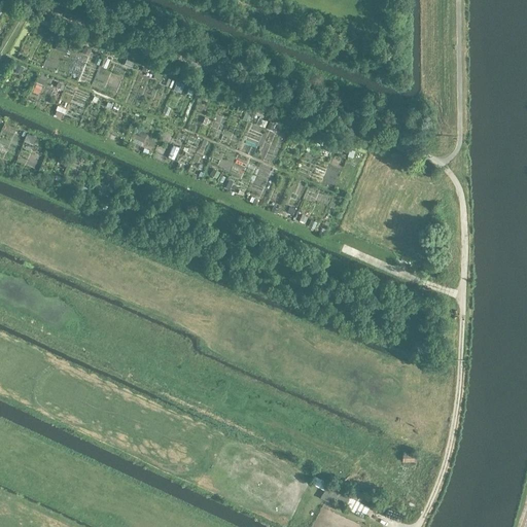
[(55,48),(66,53),(69,44),(59,40),(55,48)]
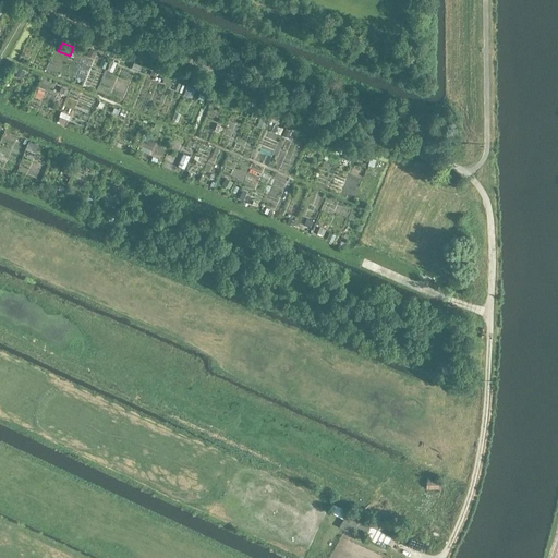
[(112,72),(116,62),(110,60),(107,70),(112,72)]
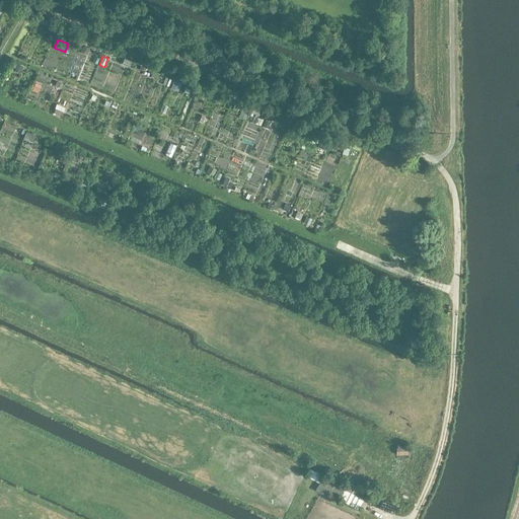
[(20,73),(23,65),(17,63),(14,70),(20,73)]
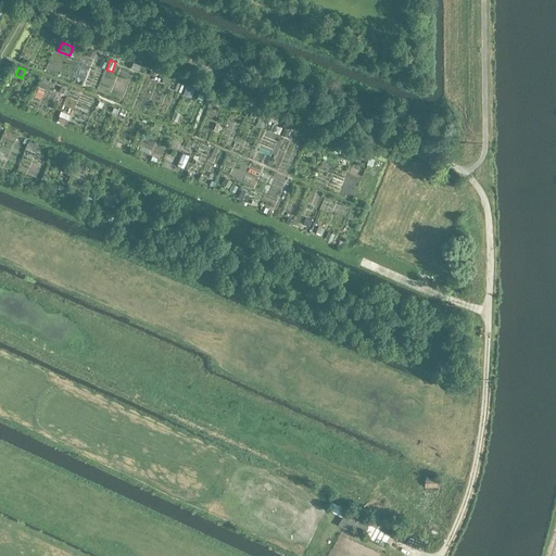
[(191,96),(194,88),(187,85),(184,92),(191,96)]
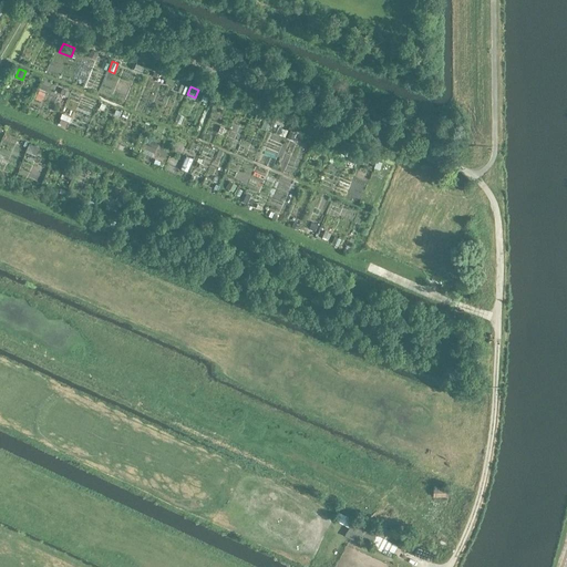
[(42,99),(45,93),(39,90),(34,99),(41,101),(42,99)]
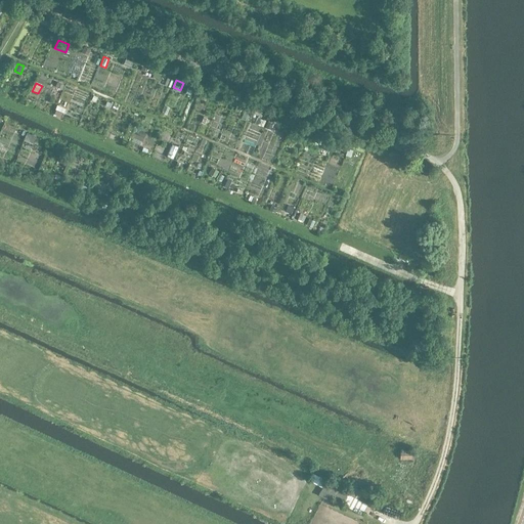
[(208,97),(210,93),(202,89),(200,93),(208,97)]
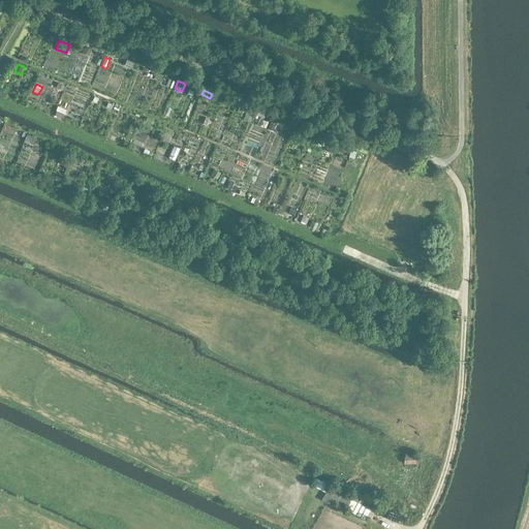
[(273,131),(276,124),(271,122),(268,129),(273,131)]
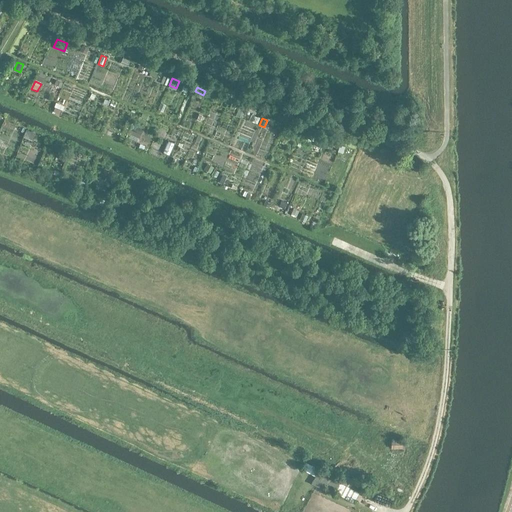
[(33,140),(36,134),(26,129),(23,135),(33,140)]
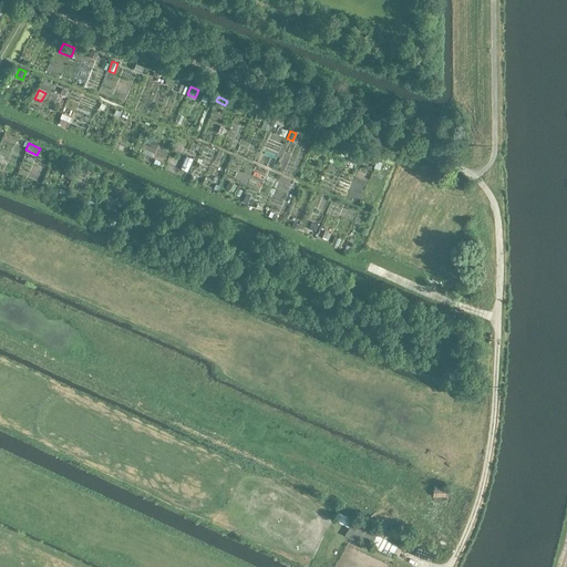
[(357,164),(359,157),(352,154),(349,162),(357,164)]
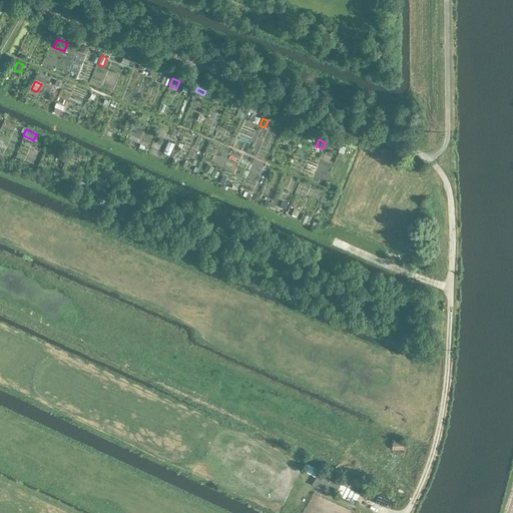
[(169,155),(174,143),(168,141),(163,152),(169,155)]
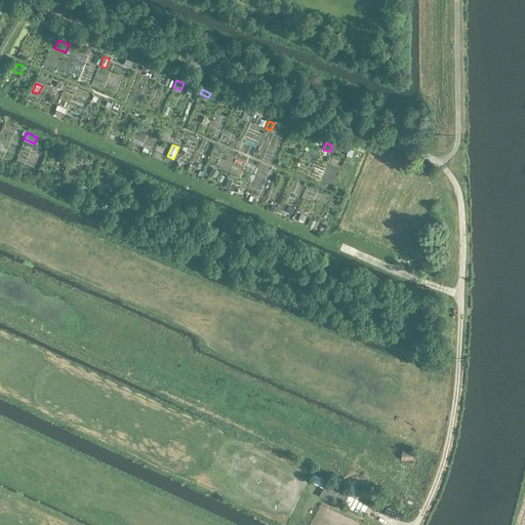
[(215,177),(219,171),(212,167),(209,173),(215,177)]
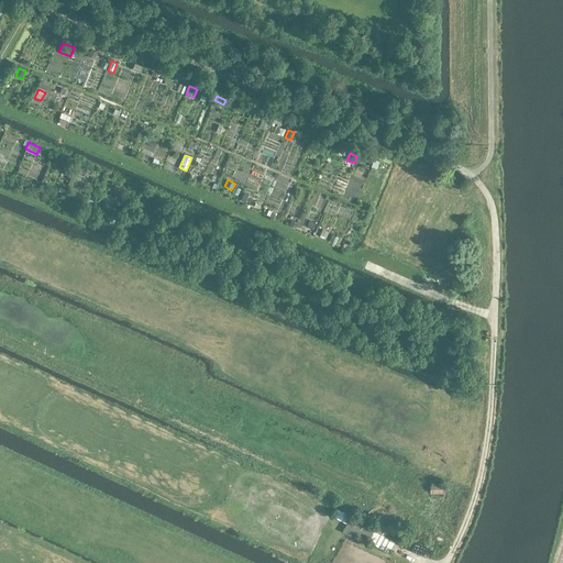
[(312,229),(316,222),(309,220),(307,227),(312,229)]
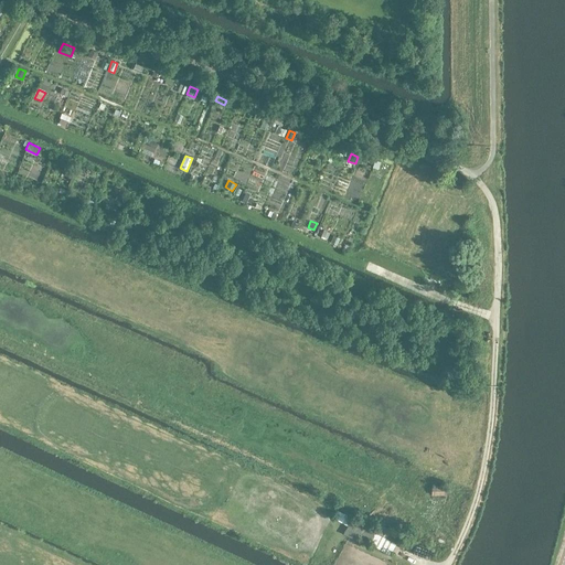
[(338,245),(340,238),(333,235),(331,242),(338,245)]
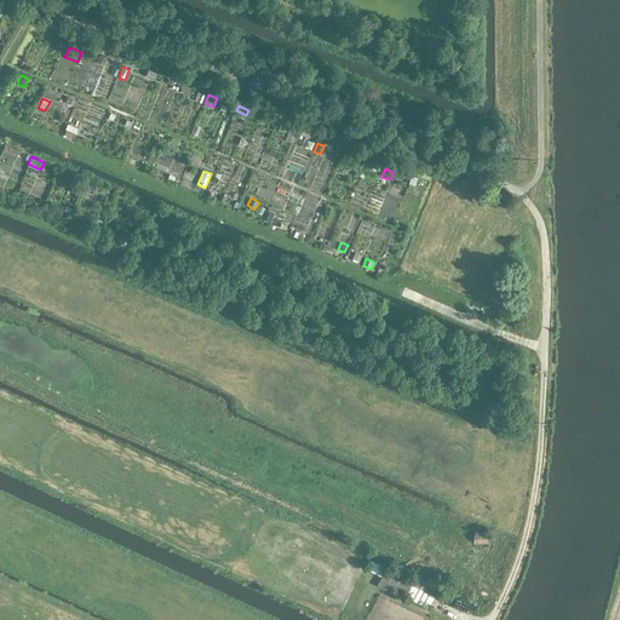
[(489,534),(474,535),(475,546),(491,546),(489,534)]
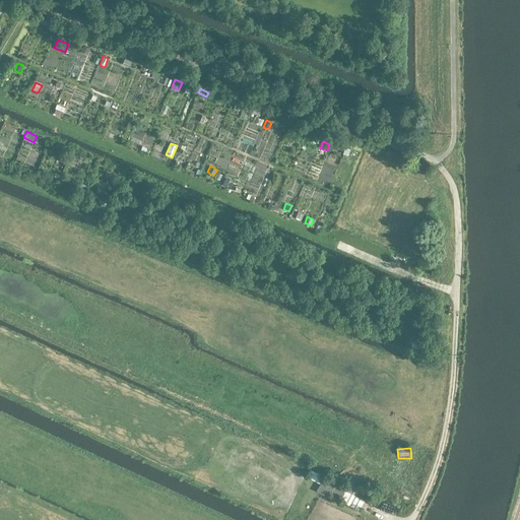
[(369,493),(349,481),(348,484),(335,478),(333,480),(328,477),(327,478),(323,476),(317,489),(322,491),(327,493),(340,500),(339,500),(359,510),(369,493)]
